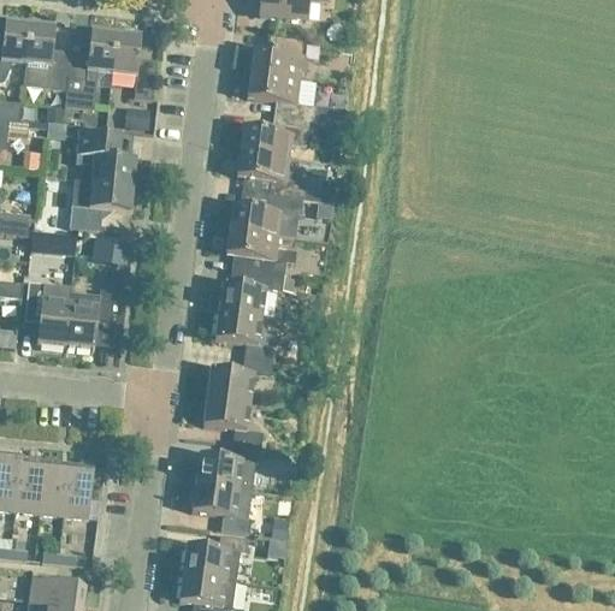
[(261,0),(260,15),(306,18),(308,0),(327,0),(261,0)]
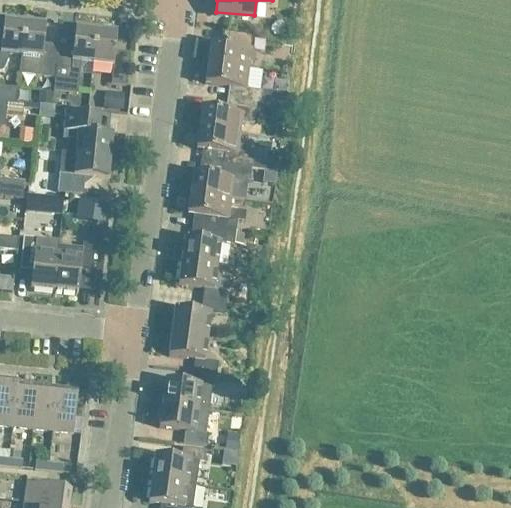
[(21,52),(25,16),(4,14),(1,41),(0,41),(0,68),(3,67),(9,55),(9,51),(21,52)]
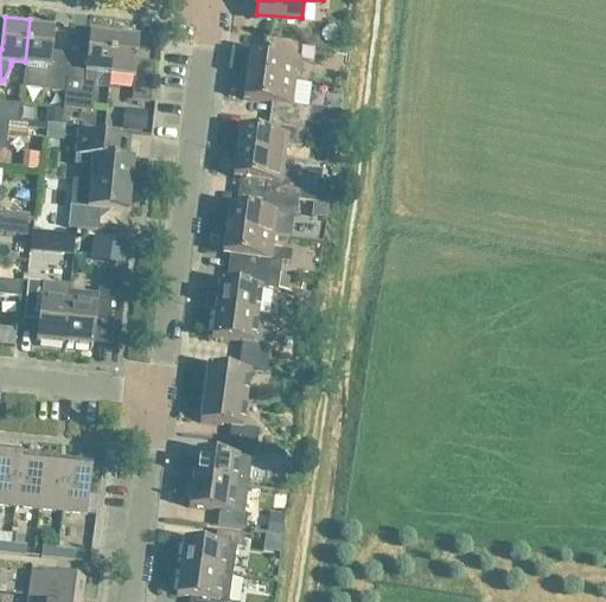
[(30,19),(25,62),(23,84),(65,89),(69,57),(51,55),(55,23),(30,19)]
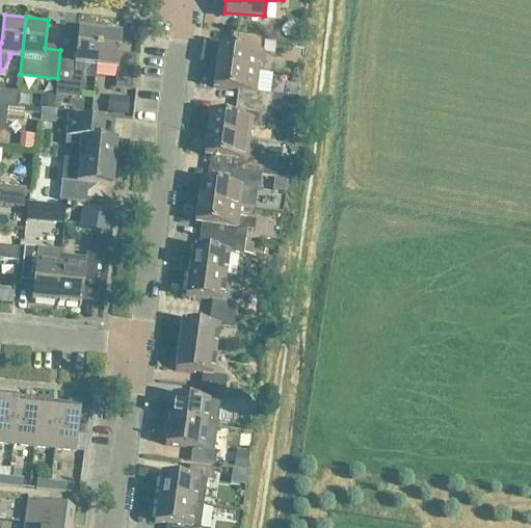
[(60,50),(57,78),(55,91),(81,95),(84,61),(97,62),(101,25),(79,23),(76,51),(60,50)]
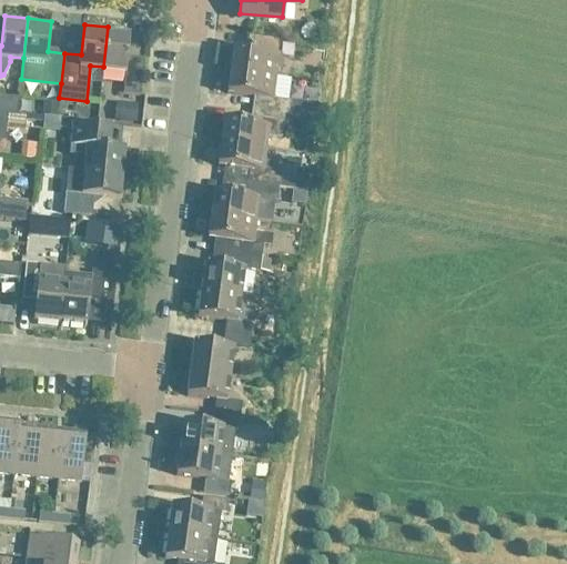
[(108,27),(103,67),(125,69),(123,90),(140,92),(144,62),(127,60),(131,29),(108,27)]
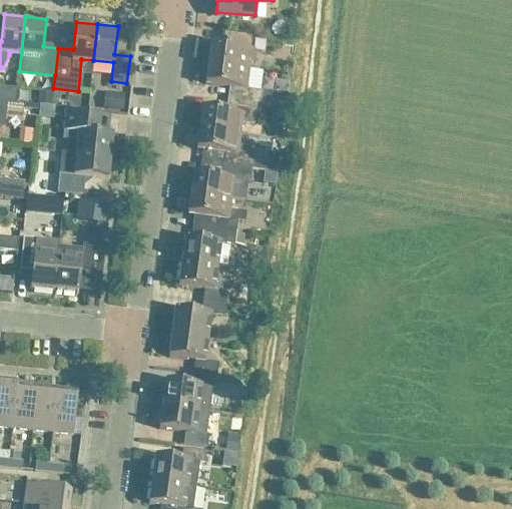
[(211,40),(208,60),(249,66),(249,59),(256,60),(257,49),(251,49),(251,45),(252,45),(253,33),(252,32),(225,29),(223,41),(211,40)]
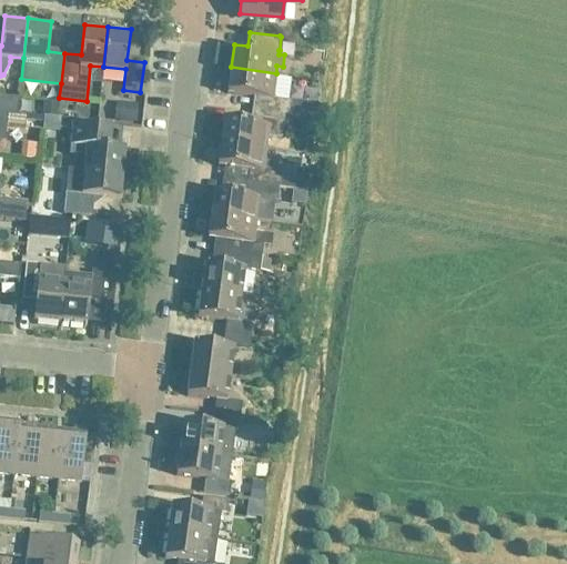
[(276,73),(231,67),(228,90),(259,94),(257,107),(284,111),(289,111),(291,98),(273,96),(276,73)]
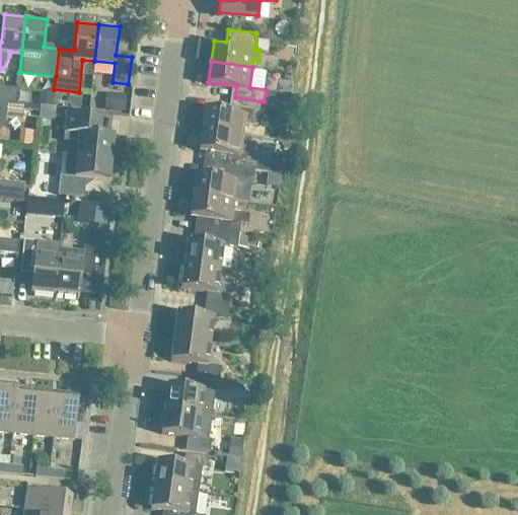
[(132,83),(134,98),(148,95),(146,81),(132,83)]
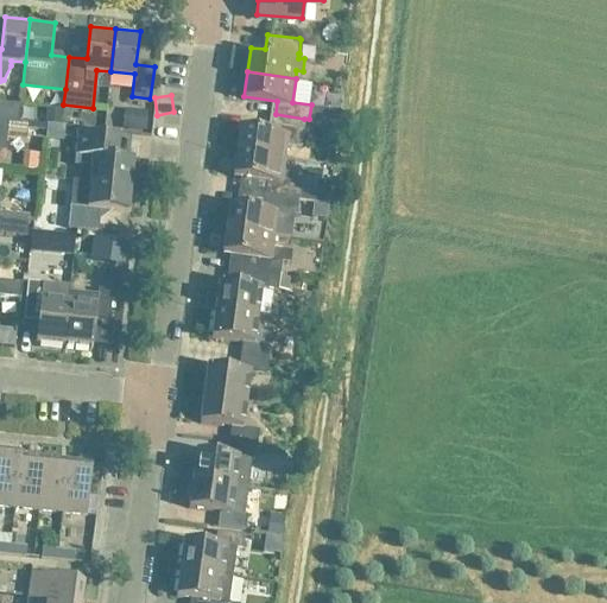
[(304,119),(276,114),(273,128),(240,124),(236,148),(285,154),(286,143),(301,144),(304,119)]
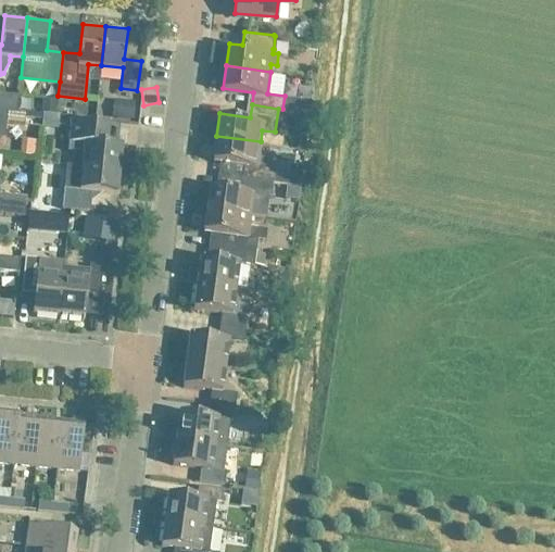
[(71,118),(68,148),(75,148),(74,163),(83,163),(121,167),(123,143),(117,142),(120,123),(98,121),(71,118)]
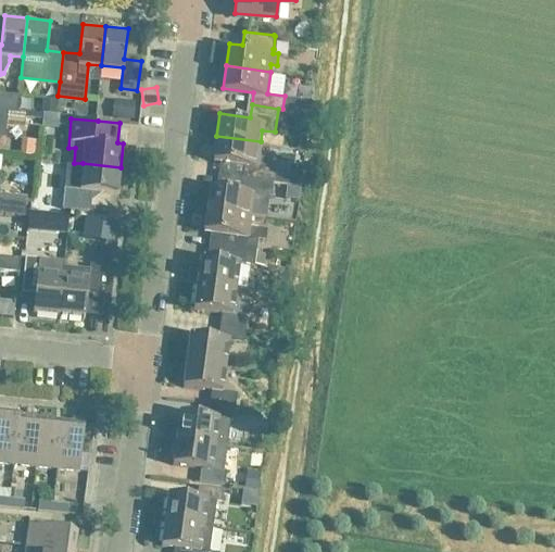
[(19,130),(19,143),(33,145),(33,130),(19,130)]
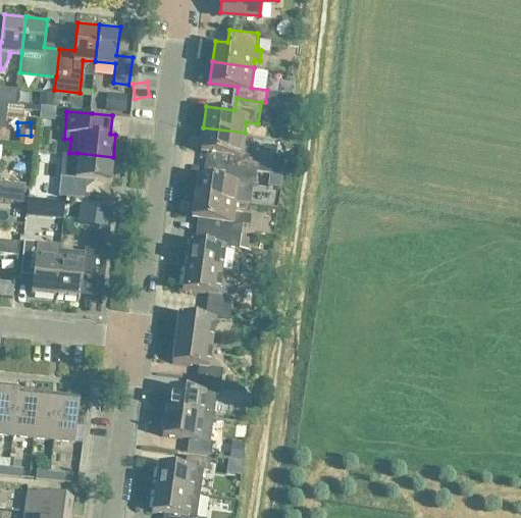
[(245,133),(203,127),(200,149),(229,152),(227,164),(257,168),(259,151),(256,151),(248,144),(243,144),(245,133)]
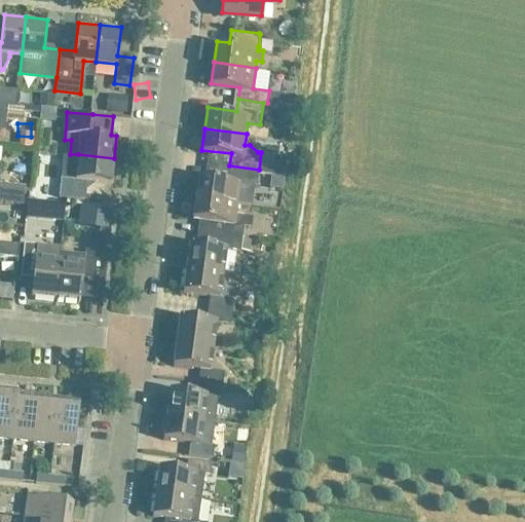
[(62,166),(61,176),(111,181),(114,158),(78,154),(70,154),(63,153),(62,166)]
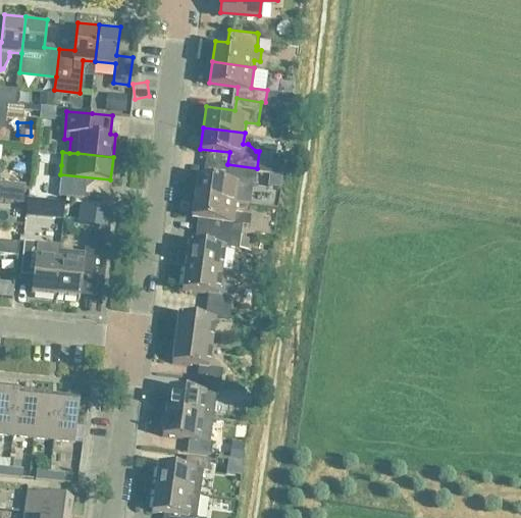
[(197,172),(194,194),(236,199),(250,201),(252,182),(255,182),(257,168),(227,164),(225,176),(203,173),(197,172)]
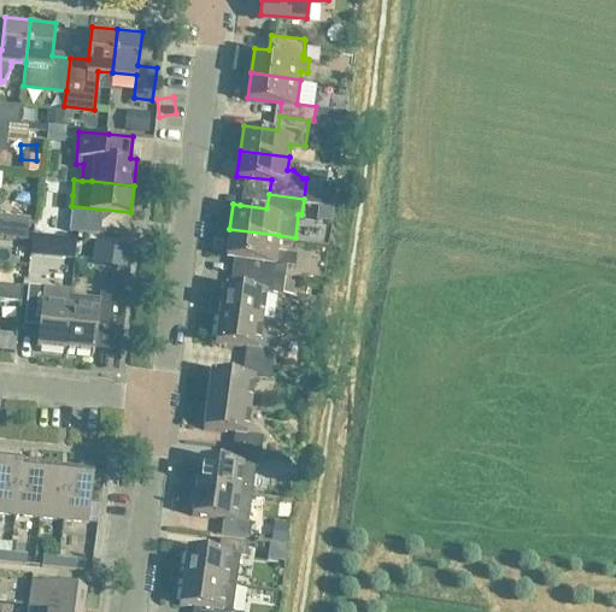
[(0,219),(0,233),(28,236),(29,221),(0,218),(0,219)]
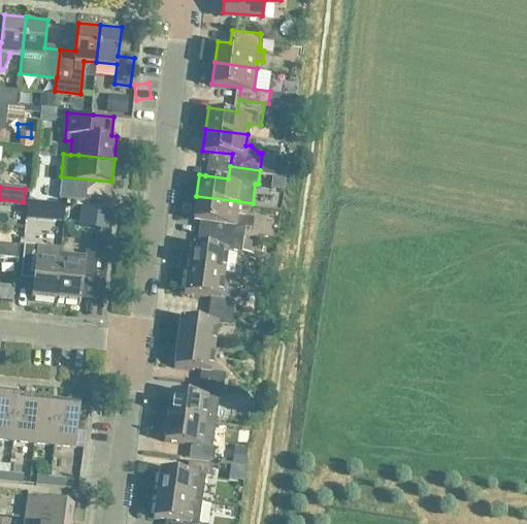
[(238,201),(196,196),(194,218),(220,221),(219,233),(243,236),(244,224),(252,225),(254,215),(237,213),(238,201)]
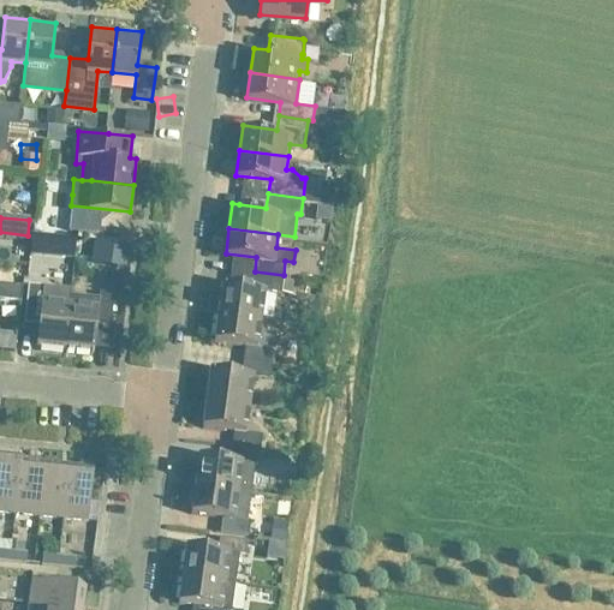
[(48,231),(33,229),(30,251),(46,252),(48,231)]
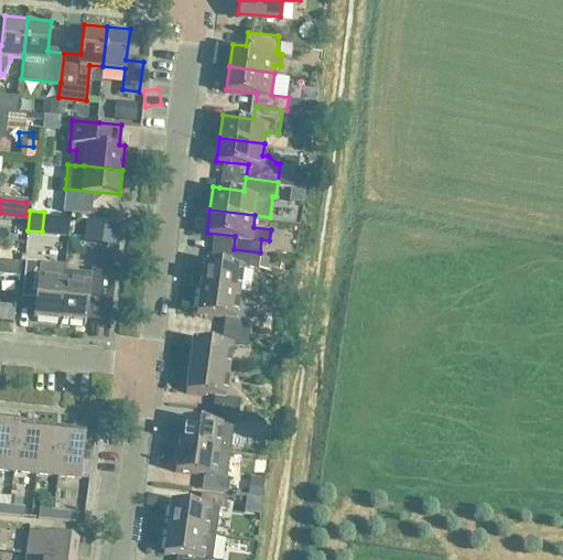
[(110,221),(96,218),(94,236),(108,238),(110,221)]
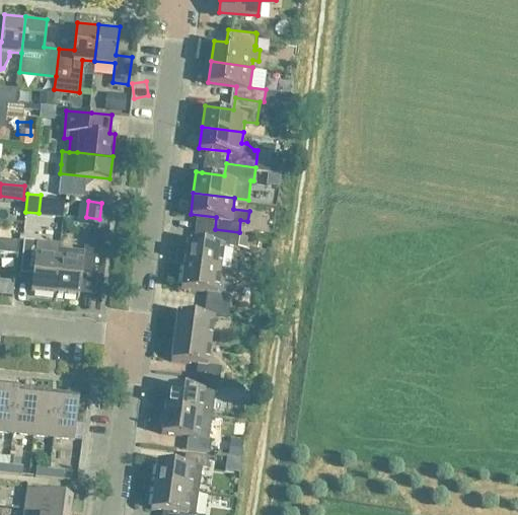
[(239,232),(215,229),(213,241),(188,237),(183,262),(220,267),(223,243),(237,245),(239,232)]
